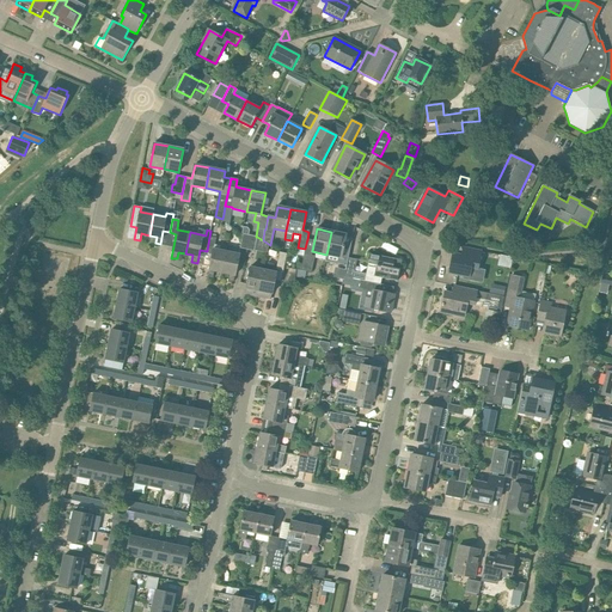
[(341,257),(343,246),(346,234),(331,232),(326,255),(341,257)]
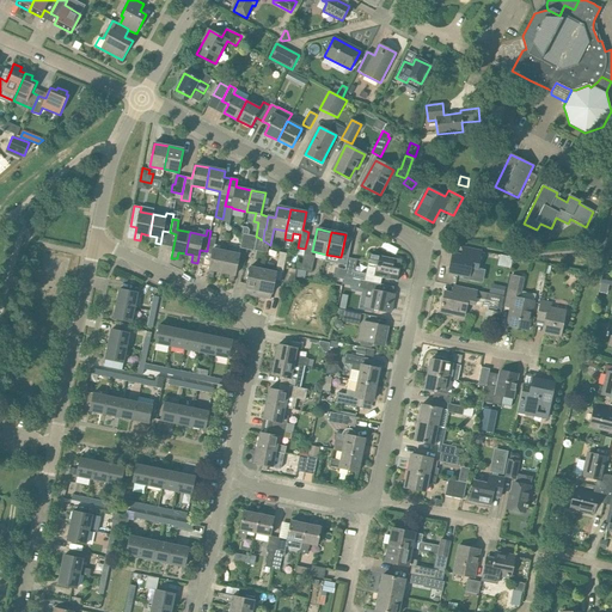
[(240,248),(248,250),(251,236),(243,233),(240,248)]
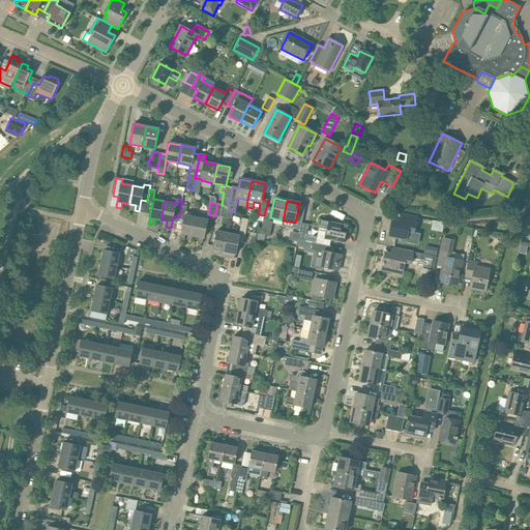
[(222,205),(217,204),(214,216),(219,217),(221,212),(225,213),(226,207),(223,205),(222,205)]
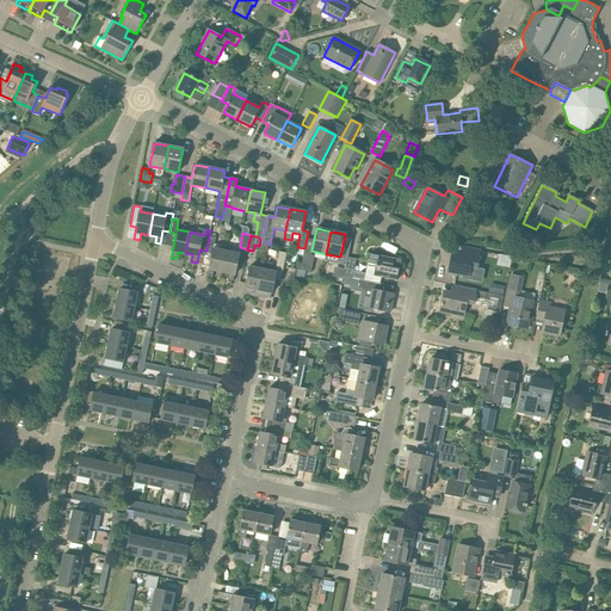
[(222,272),(227,251),(220,250),(220,246),(215,245),(216,238),(209,236),(207,251),(213,252),(208,276),(214,277),(215,270),(222,272)]
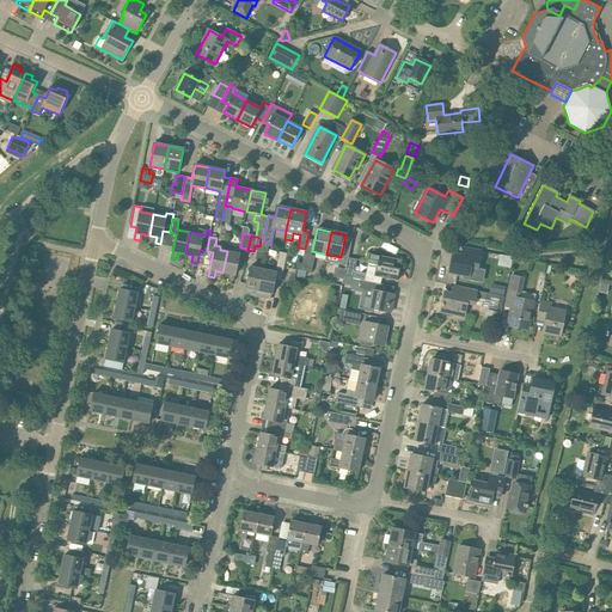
[(485,270),(477,269),(481,252),(463,249),(461,255),(453,254),(448,273),(464,275),(463,279),(483,283),(485,270)]
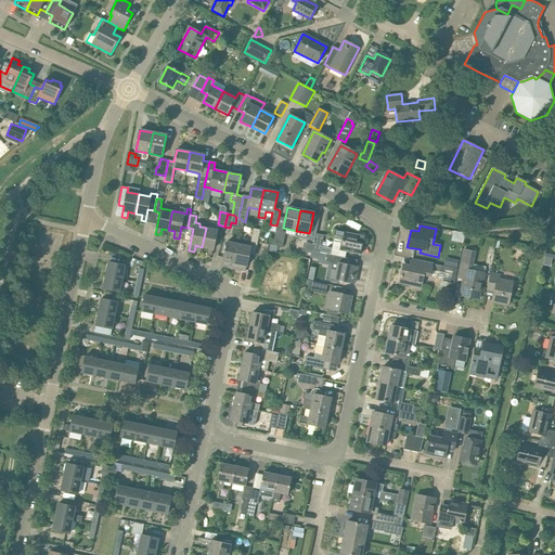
[(218,230),(206,228),(202,247),(208,248),(207,254),(213,255),(218,230)]
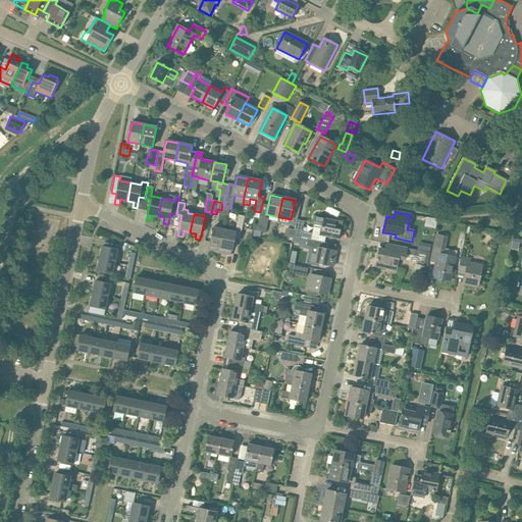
[(260,214),(257,230),(253,229),(252,237),(260,239),(261,231),(266,232),(269,216),(260,214)]
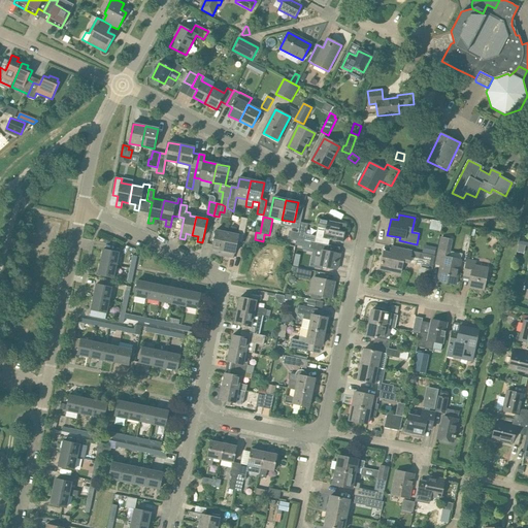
[(244,234),(248,219),(241,218),(237,233),(244,234)]
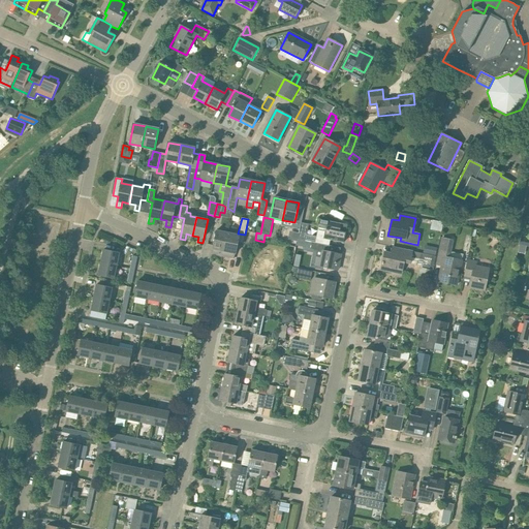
[(302,221),(296,220),(294,222),(294,226),(290,225),(288,240),(297,242),(298,239),(301,223),(302,221)]
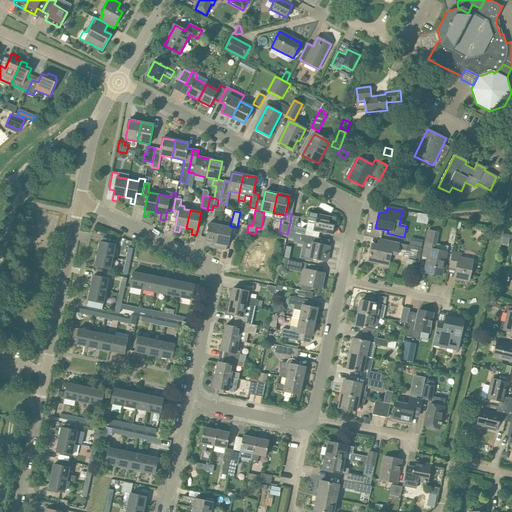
[(305,235),(318,238),(319,233),(332,235),(336,218),(310,213),(305,235)]
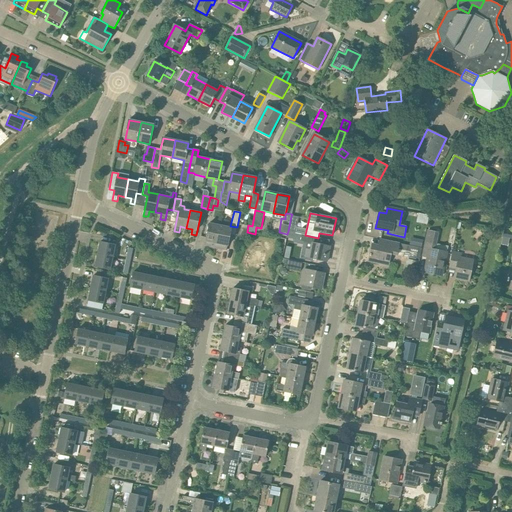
[(299,217),(291,216),(288,231),(295,233),(299,217)]
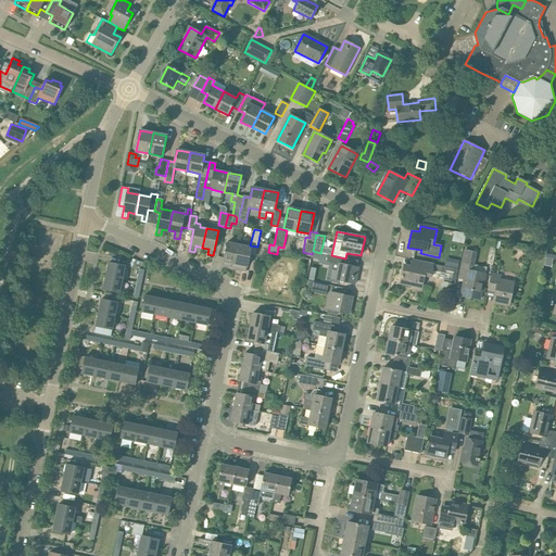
[(228,267),(235,268),(239,244),(228,242),(223,267),(228,268),(228,267)]
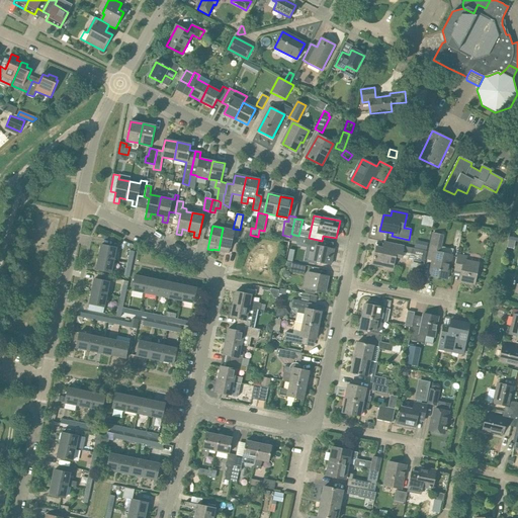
[(249,240),(250,235),(251,228),(245,227),(242,239),(249,240)]
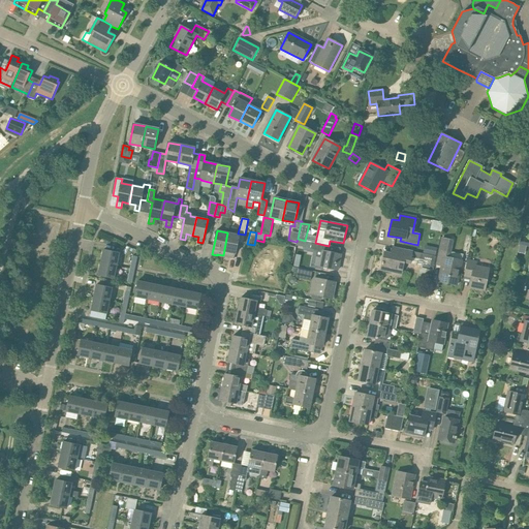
[(239,235),(227,232),(223,255),(229,257),(235,258),(239,235)]
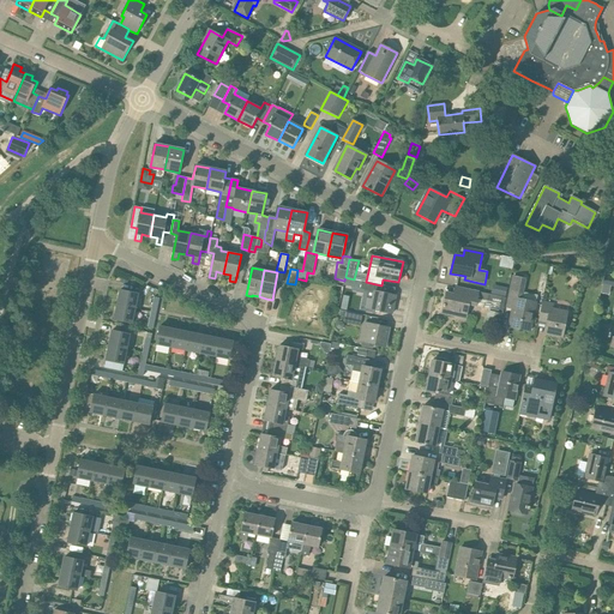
[(613,277),(606,275),(603,283),(612,284),(613,284),(613,277)]
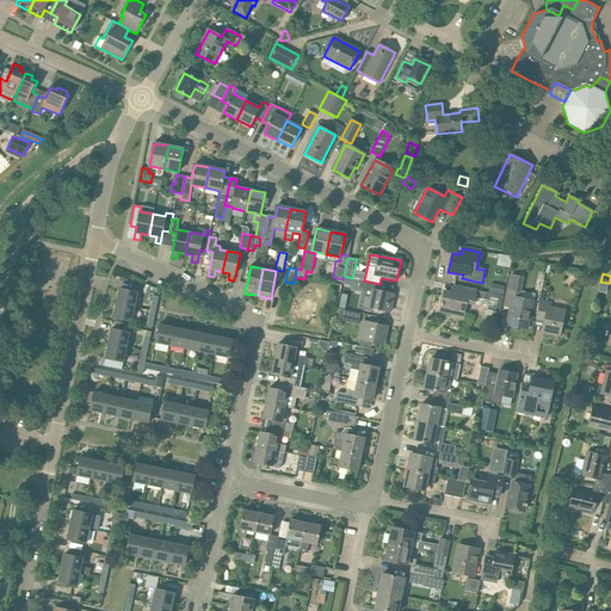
[(343,284),(351,285),(352,278),(344,276),(343,279),(343,284)]
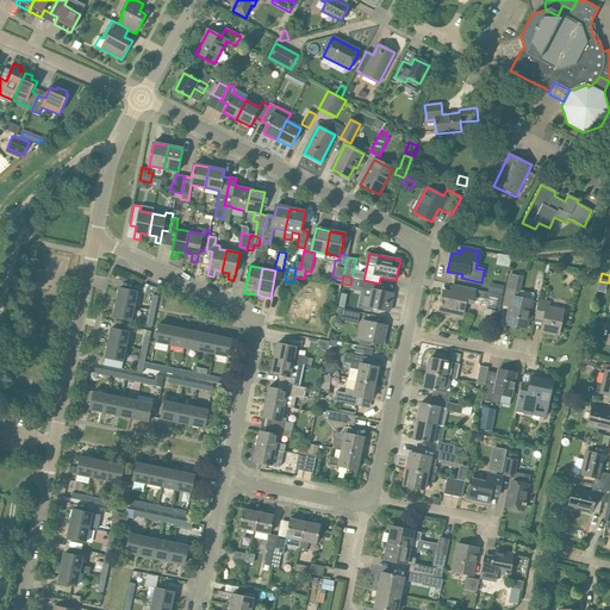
[(517,298),(522,278),(510,275),(506,288),(504,305),(511,306),(508,325),(527,329),(533,302),(517,298)]
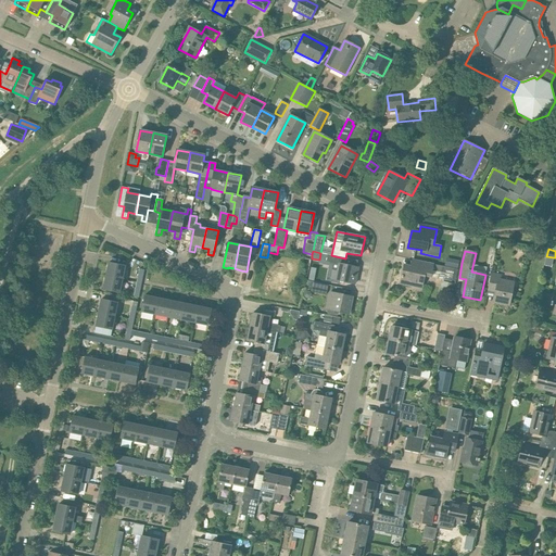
[(344,265),(345,258),(331,255),(328,254),(326,262),(333,263),(331,269),(338,270),(336,281),(355,285),(358,268),(344,265)]
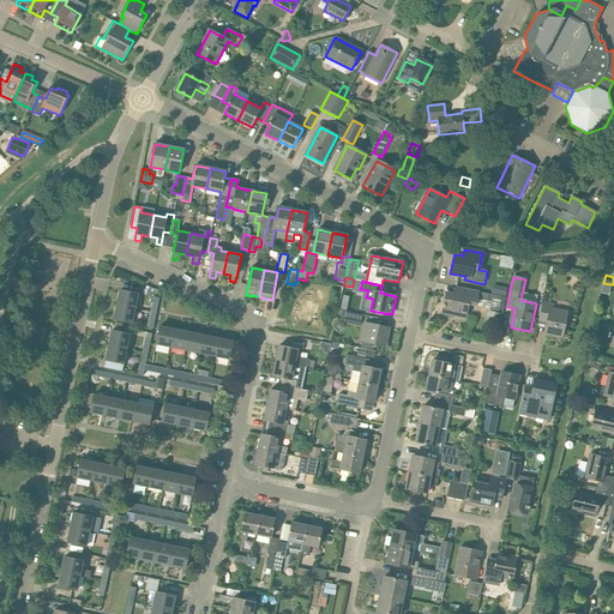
[(493,284),(491,294),(505,296),(507,288),(493,284)]
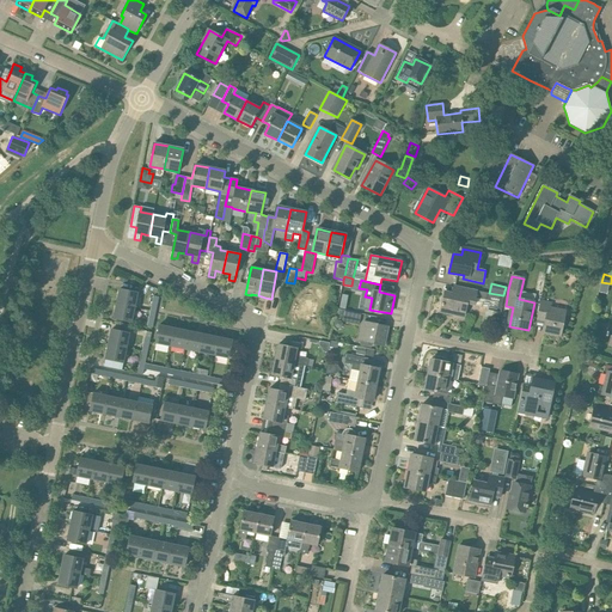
[(441,312),(452,314),(453,312),(465,314),(467,304),(475,305),(476,298),(499,303),(497,308),(501,310),(503,297),(463,287),(460,294),(446,292),(441,312)]
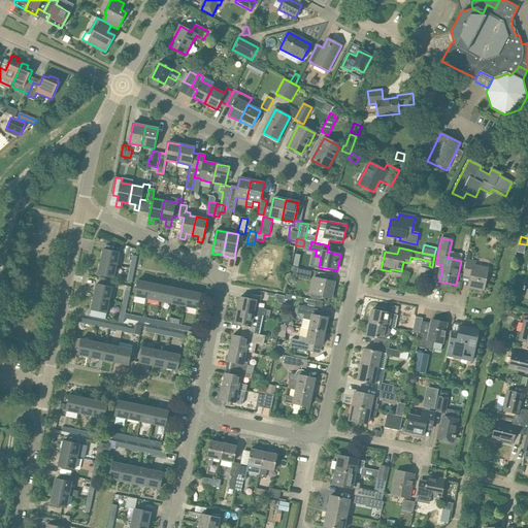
[(103,249),(100,262),(117,265),(119,252),(103,249)]
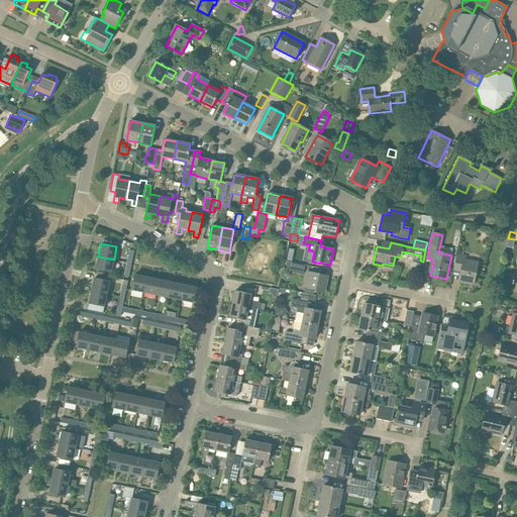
[(474,285),(479,263),(464,261),(466,256),(456,254),(453,270),(460,272),(458,281),(474,285)]
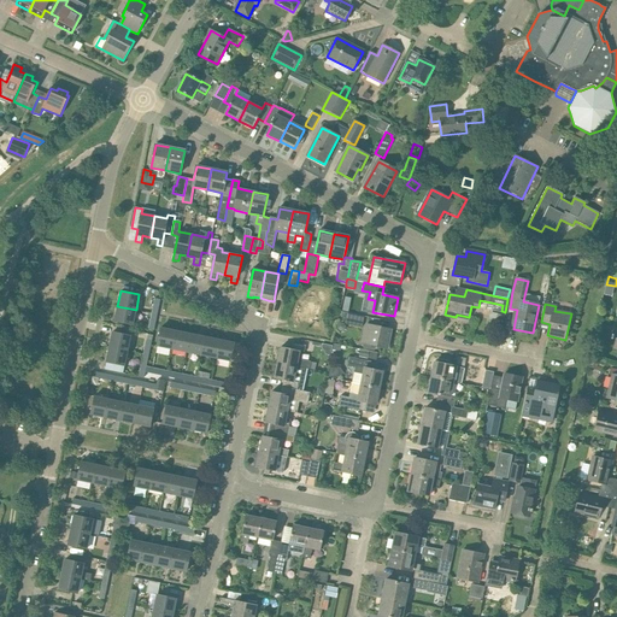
[(117,306),(115,321),(133,324),(136,310),(117,306)]
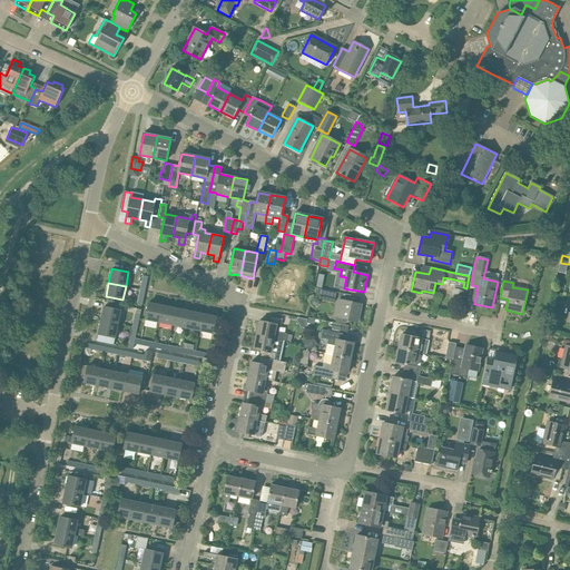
[(467,291),(452,288),(450,298),(464,302),(467,291)]
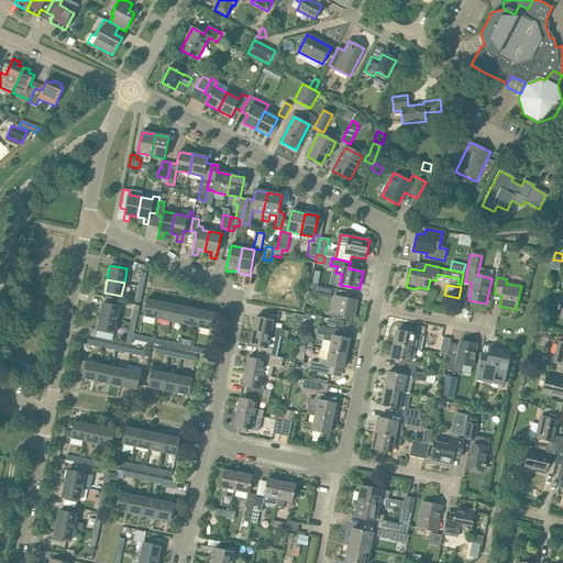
[(330,298),(332,288),(317,286),(315,295),(330,298)]
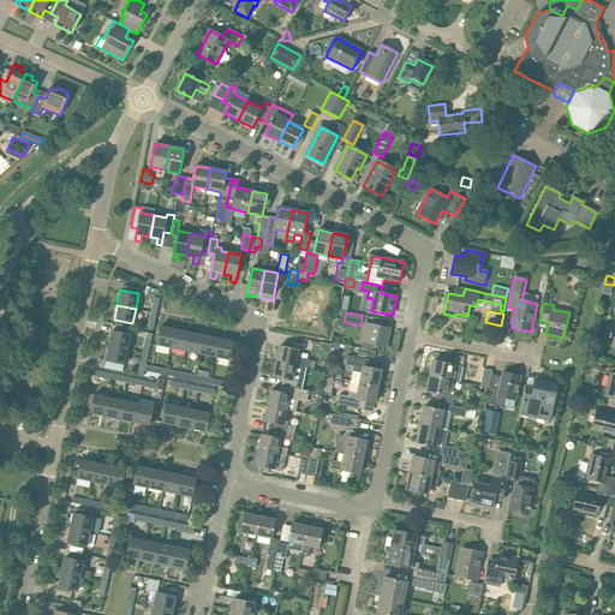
[(375,346),(386,348),(389,329),(365,323),(362,344),(363,344),(362,346),(363,347),(372,350),(375,348),(375,346)]
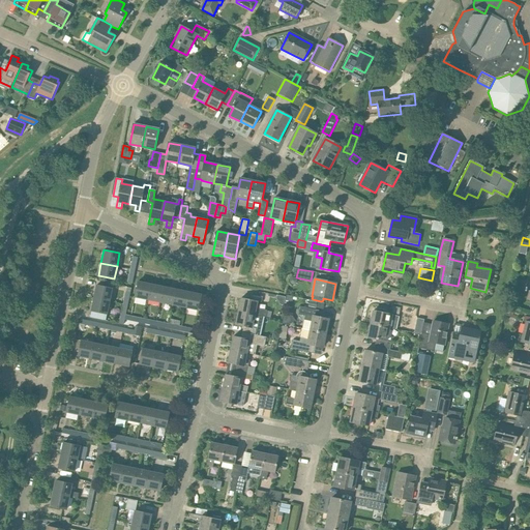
[(136,297),(148,300),(151,285),(139,282),(136,297)]
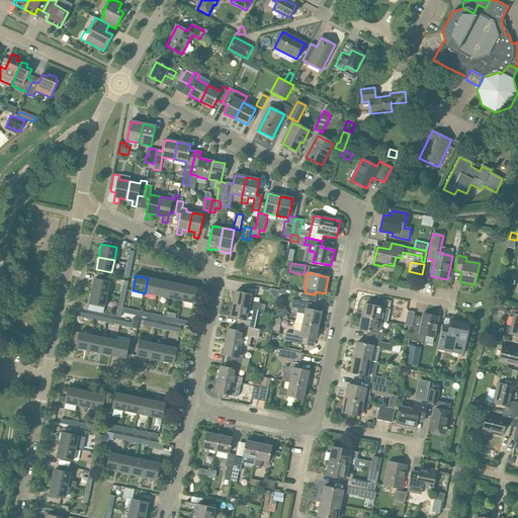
[(94,278),(92,291),(107,294),(109,281),(94,278)]
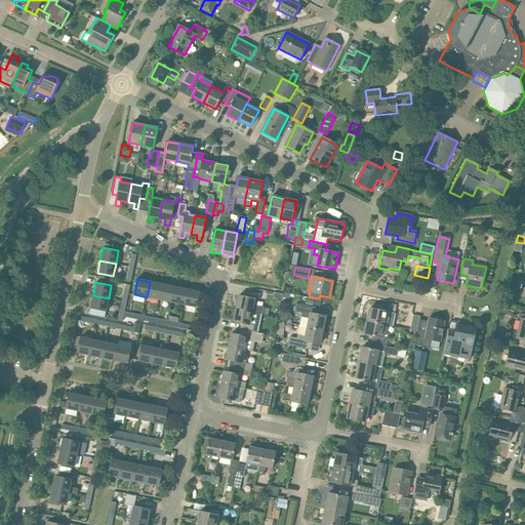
[(162,284),(150,282),(147,297),(159,299),(162,284)]
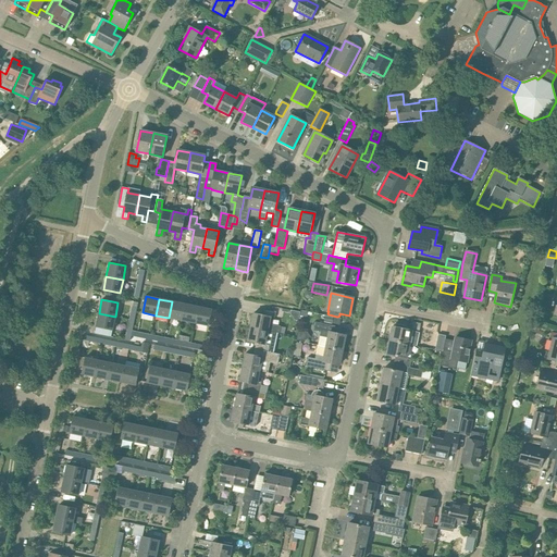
[(169,318),(182,321),(185,305),(172,301),(169,318)]
